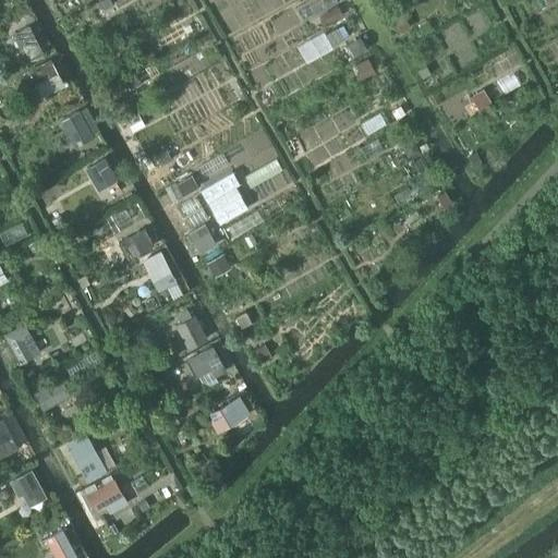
[(110,0),(100,0),(96,2),(100,11),(112,4),(110,0)]
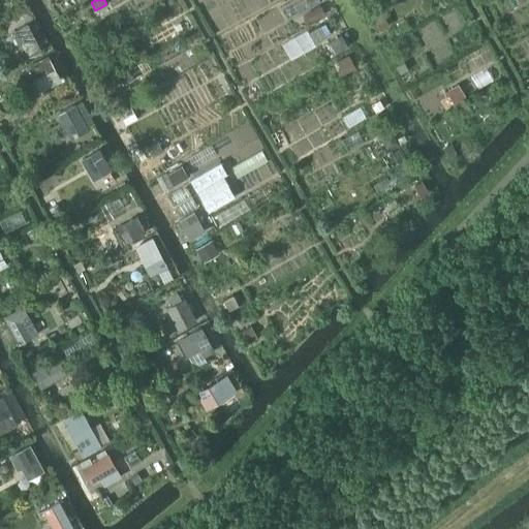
[(321,6),(307,13),(311,23),(325,14),(321,6)]
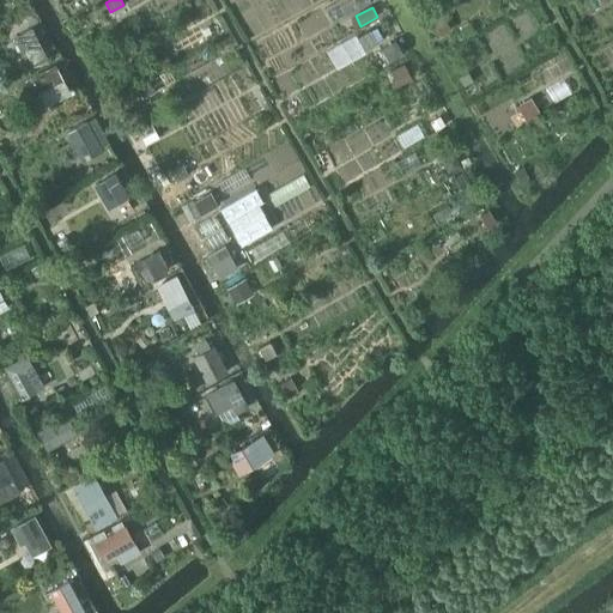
[(441,11),(431,17),(442,36),(451,30),(441,11)]
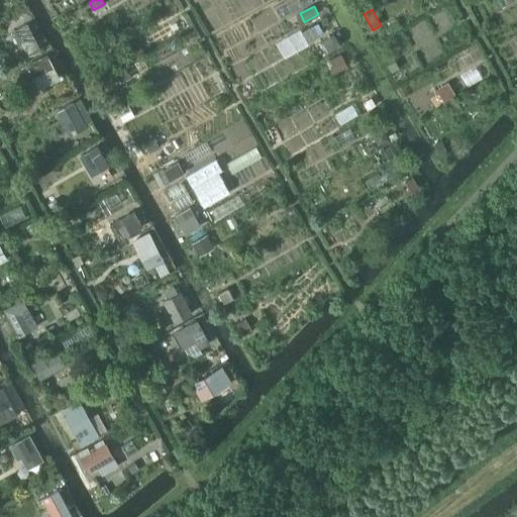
[(27,23),(11,31),(24,57),(40,48),(27,23)]
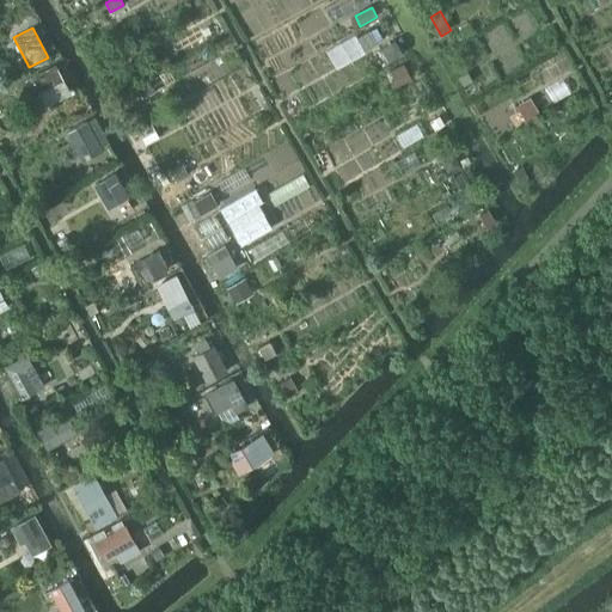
[(377,28),(368,32),(374,43),(383,40),(377,28)]
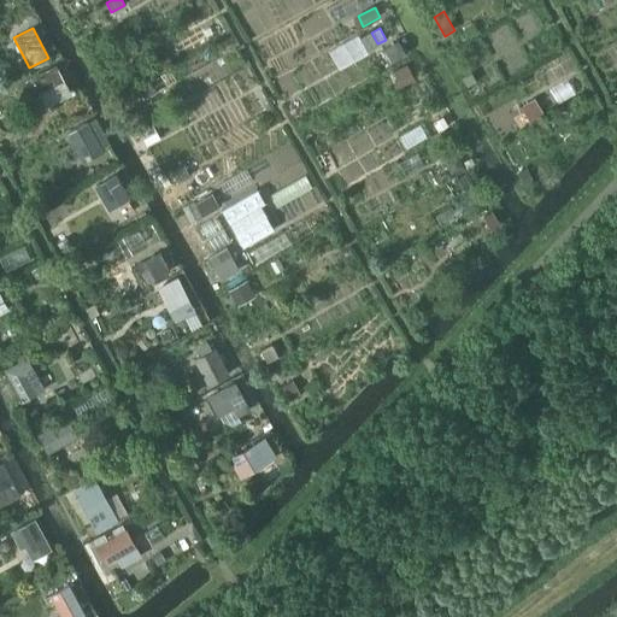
[(399,41),(382,51),(389,64),(407,54),(399,41)]
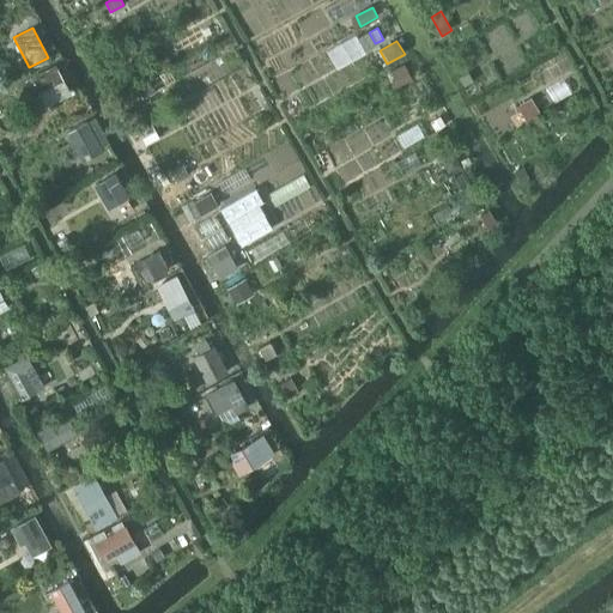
[(56,64),(30,77),(44,105),(71,93),(56,64)]
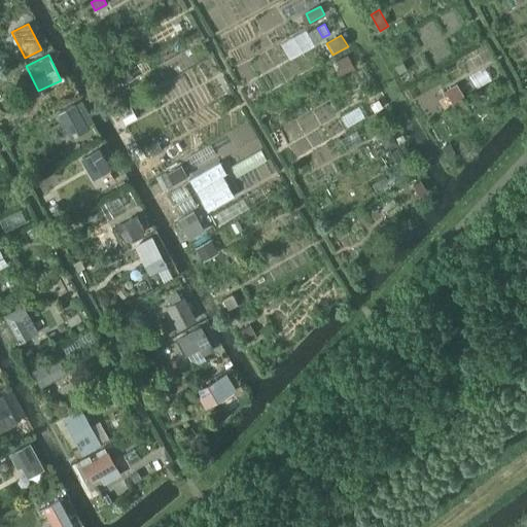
[(92,55),(85,58),(91,68),(97,65),(92,55)]
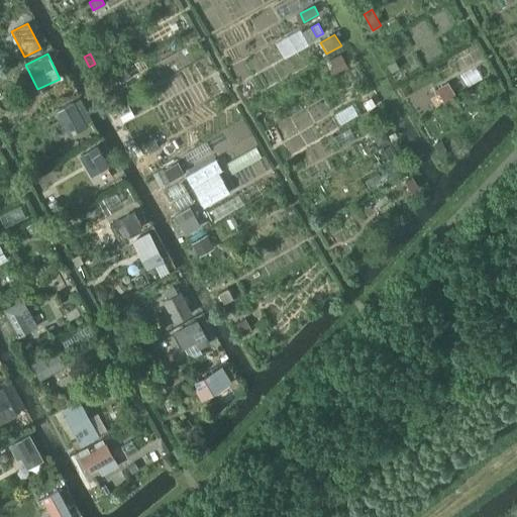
[(341,54),(330,60),(336,73),(348,67),(341,54)]
